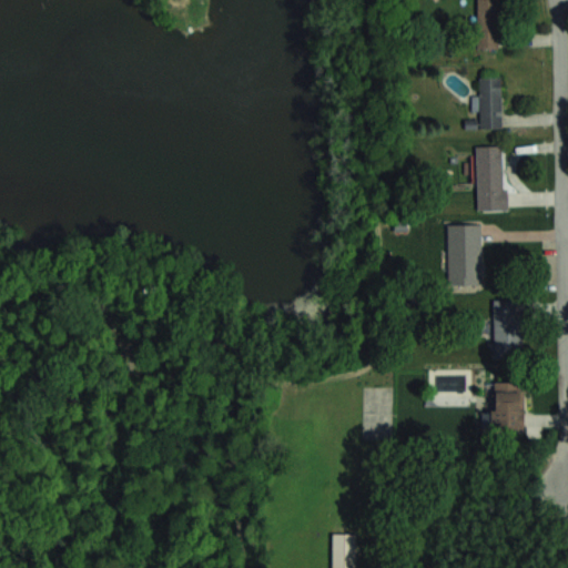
[(476,0),(476,49),(499,49),(498,0),(476,0)]
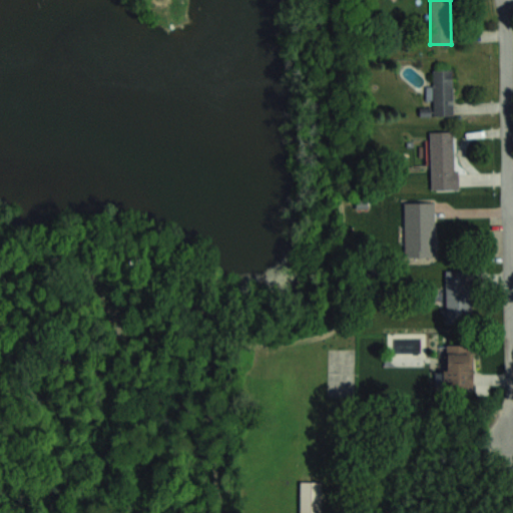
[(432,68),(432,115),(452,115),(452,68),(432,68)]
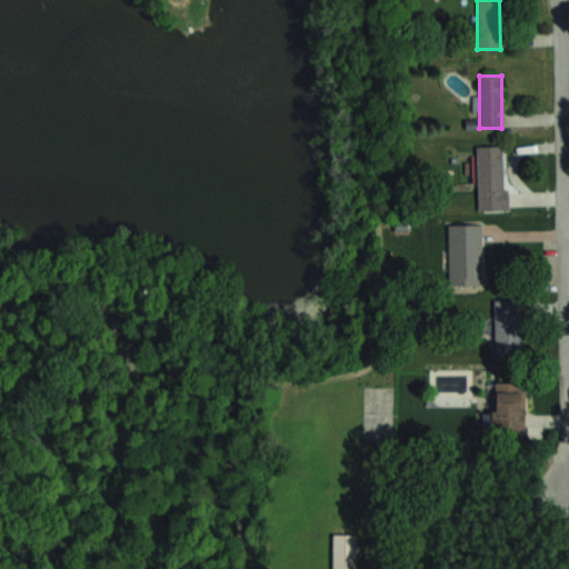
[(477,146),(478,211),(505,210),(505,146),(477,146)]
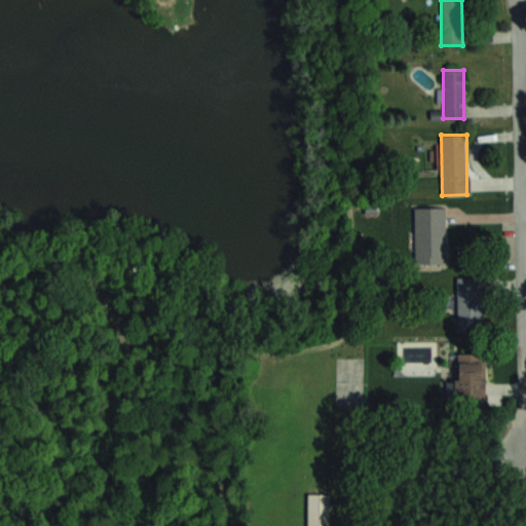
[(414,207),(414,263),(445,263),(445,207),(414,207)]
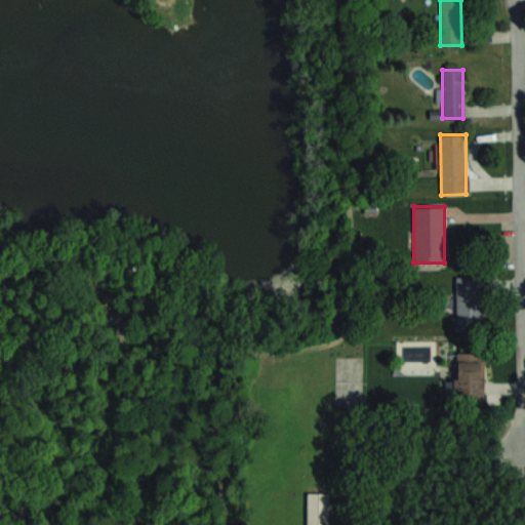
[(456,277),(456,331),(482,331),(482,277),(456,277)]
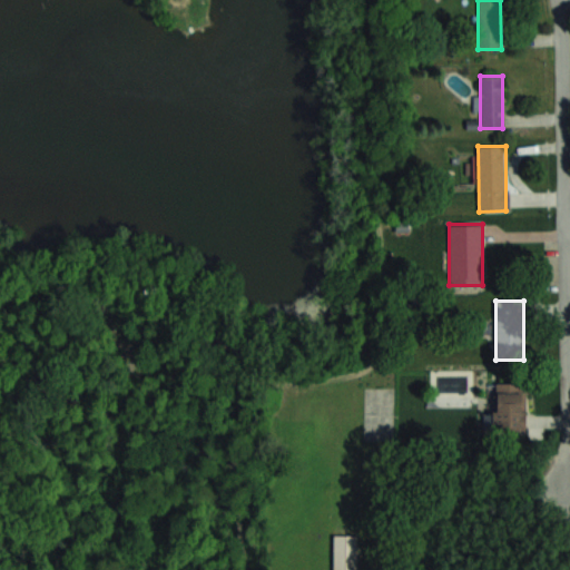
[(523,383),(494,384),(495,431),(524,431),(523,383)]
